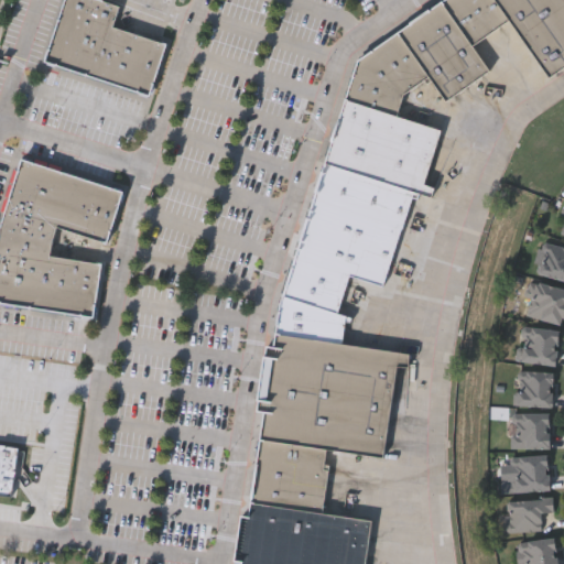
[(114,0),(123,3),(116,25),(165,42),(148,95),(43,60),(63,0),(114,0)]
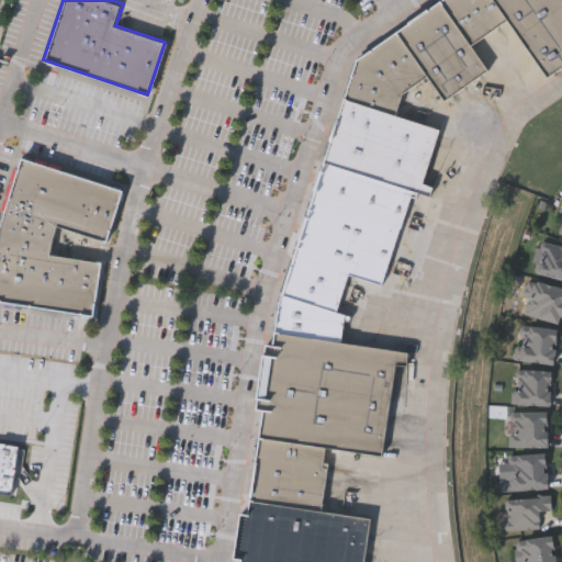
[(397,31),(440,0),(472,46),(489,70),(446,100),(428,76),(397,31)]
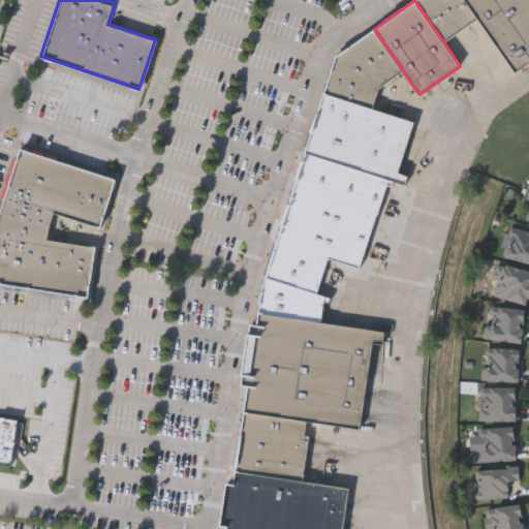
[(463,0),(477,20),(455,35),(444,43),(414,0),(463,0)]
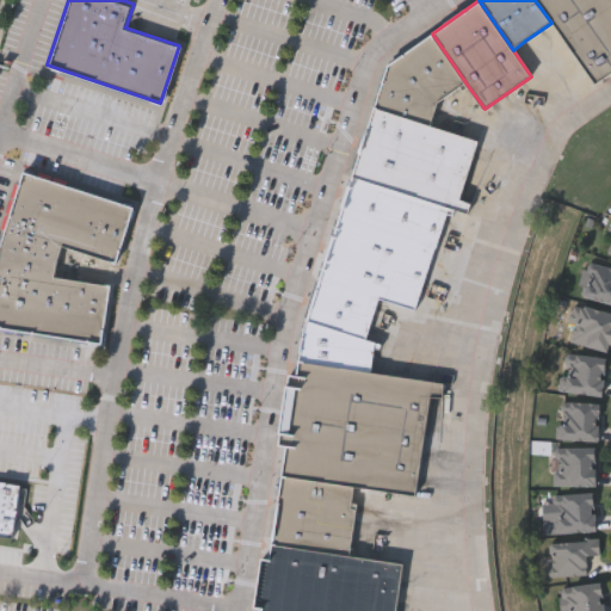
[(610,0),(610,71),(594,82),(561,36),(551,23),(535,0),(610,0)]
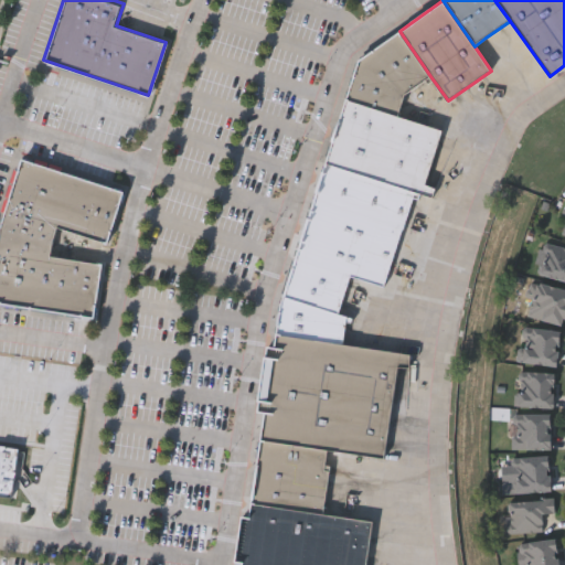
[(430,76),(406,93),(398,116),(345,98),(359,60),(400,31),(430,76)]
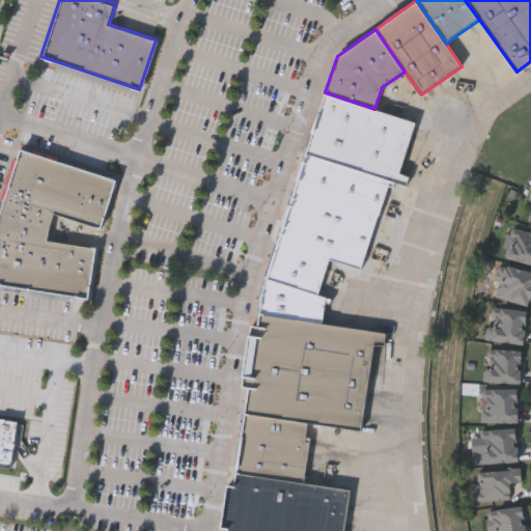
[(374,109),(416,122),(399,171),(411,175),(407,186),(395,182),(306,151),(325,92),(374,109)]
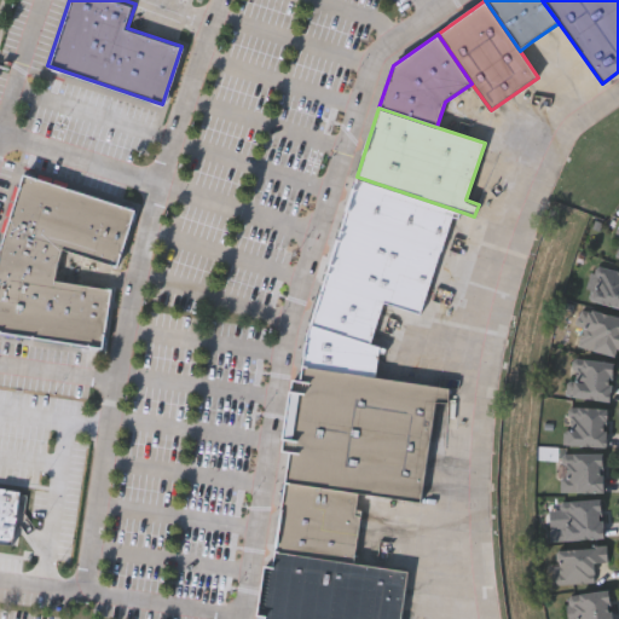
[(59,255),(56,279),(110,288),(100,346),(0,330),(0,242),(23,173),(138,209),(120,266),(62,248),(59,255)]
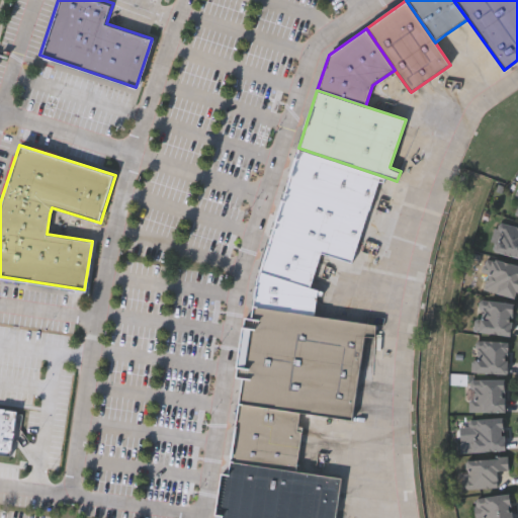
[(270,235),(297,151),(298,148),(385,177),(384,179),(383,181),(379,180),(352,262),(322,252),(270,235)]
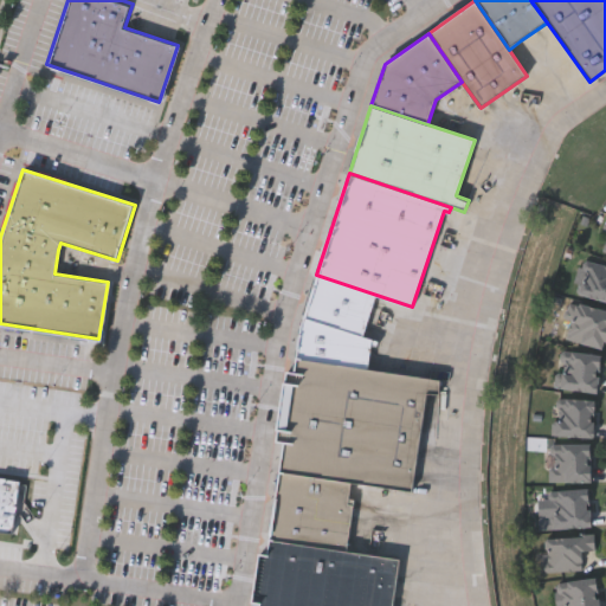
[(605,264),(605,301),(577,294),(586,259),(605,264)]
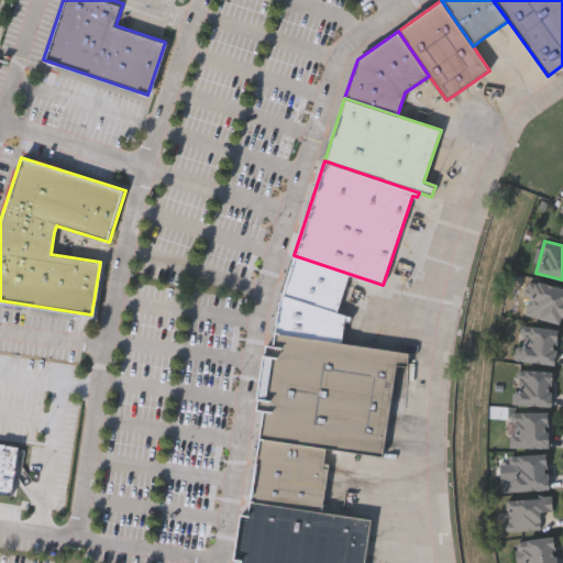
[(350,274),(338,310),(282,293),(294,255),(350,274)]
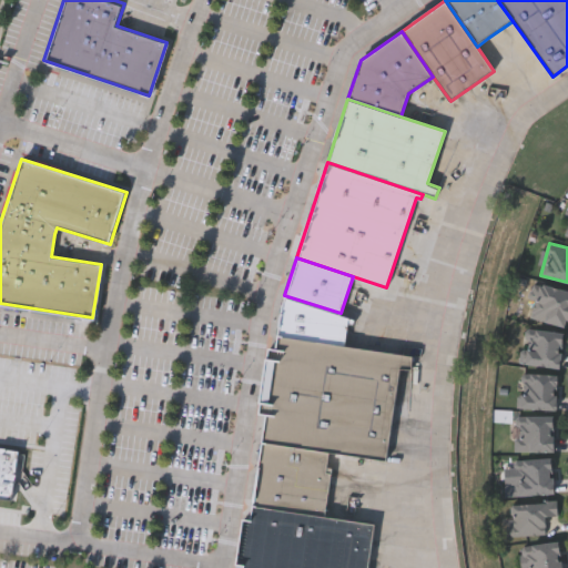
[(567,290),(567,325),(530,318),(537,284),(567,290)]
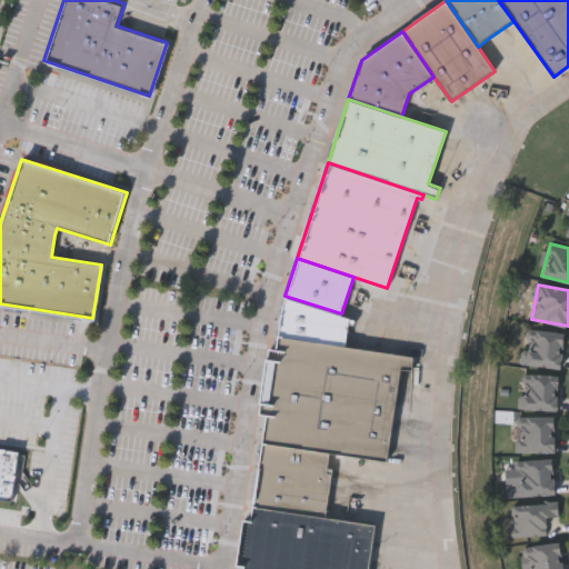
[(341,313),(351,316),(347,347),(277,336),(281,305),(285,296),(341,313)]
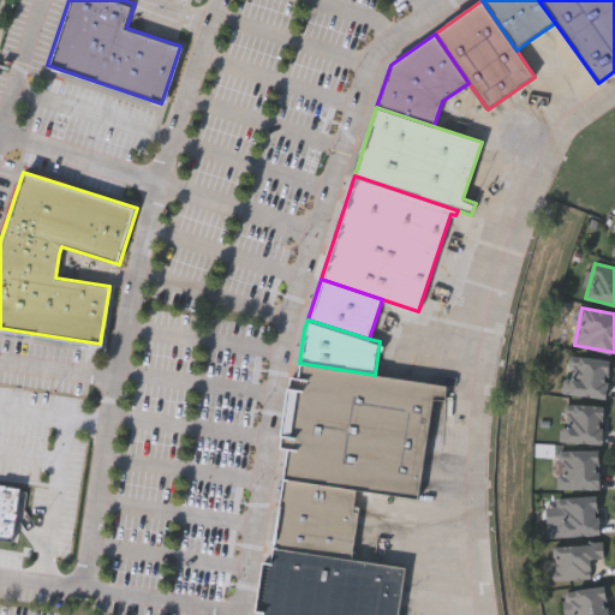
[(610,359),(607,398),(567,394),(571,356),(610,359)]
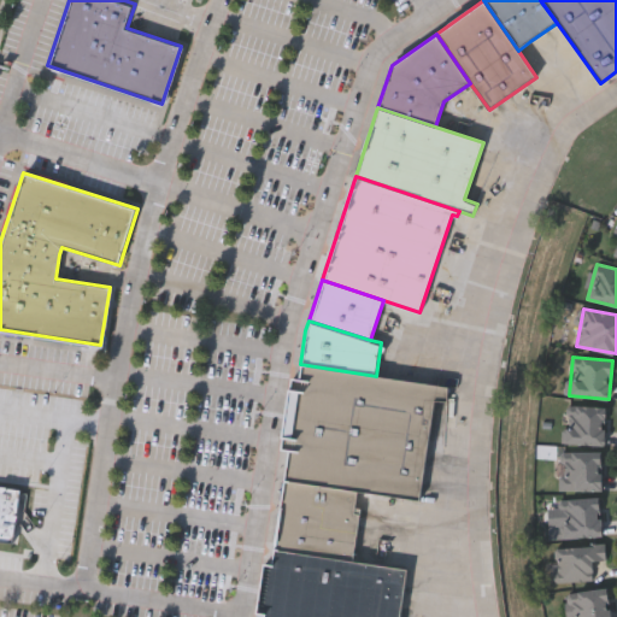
[(376,376),(403,380),(456,388),(445,458),(427,456),(419,501),(362,493),(285,481),(289,451),(283,451),(294,380),(298,380),(300,364),(376,376)]
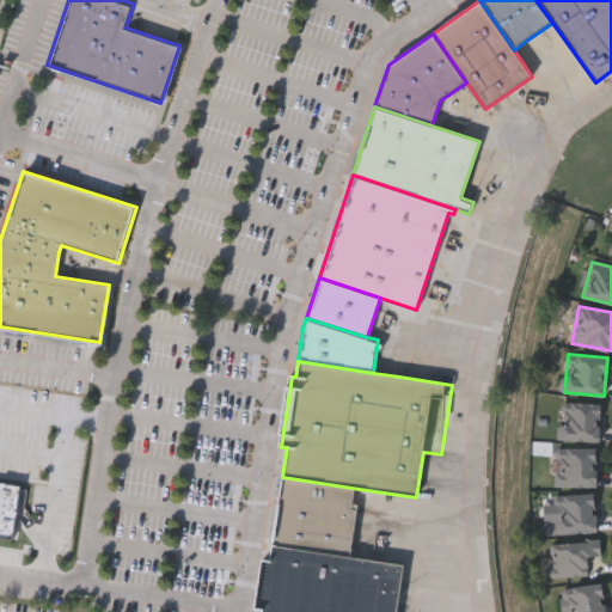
[(600,441),(560,440),(561,401),(601,402),(600,441)]
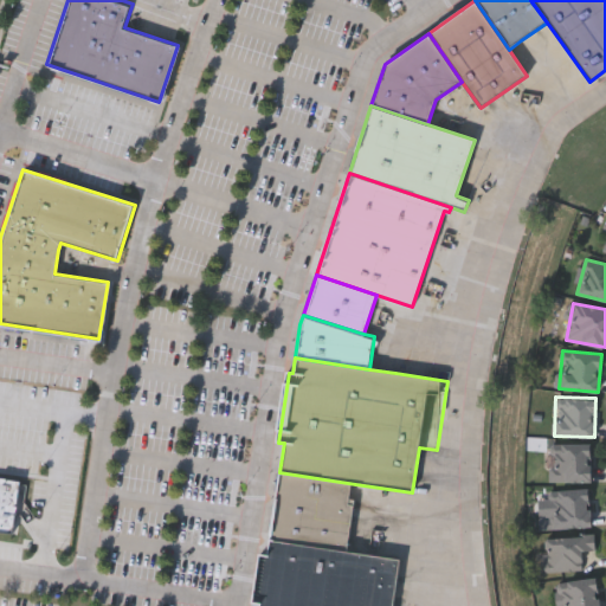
[(591,482),(550,482),(550,443),(591,443),(591,482)]
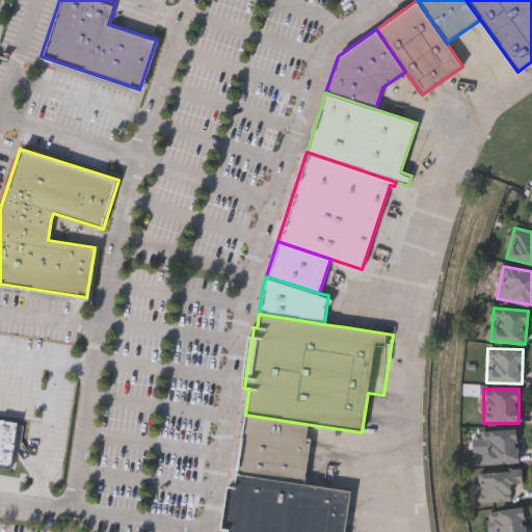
[(312,425),(303,484),(236,474),(245,415),(312,425)]
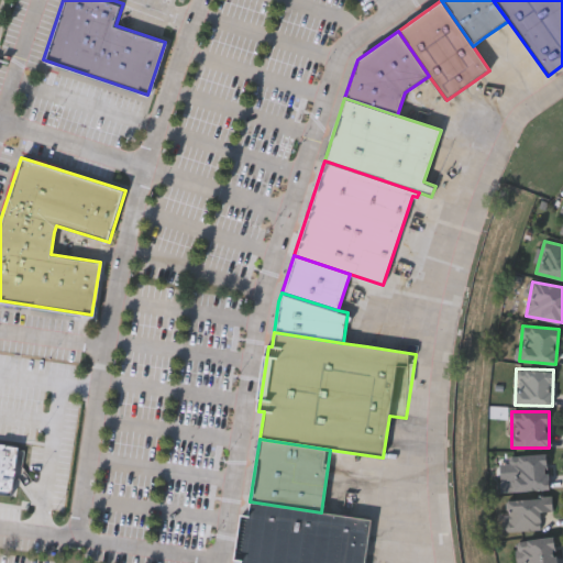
[(0,444),(19,448),(11,495),(0,493),(0,444)]
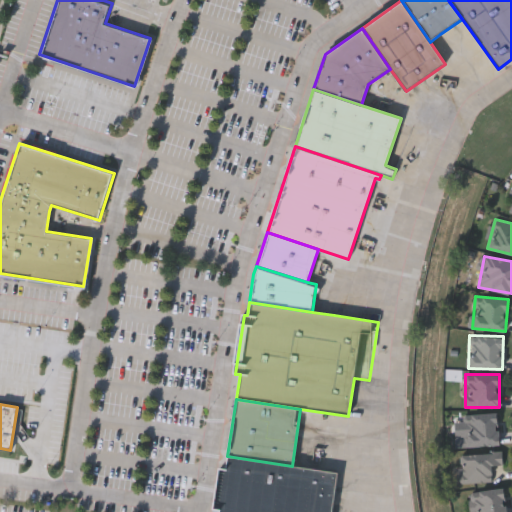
[(499,413),(499,446),(466,446),(466,413),(499,413)]
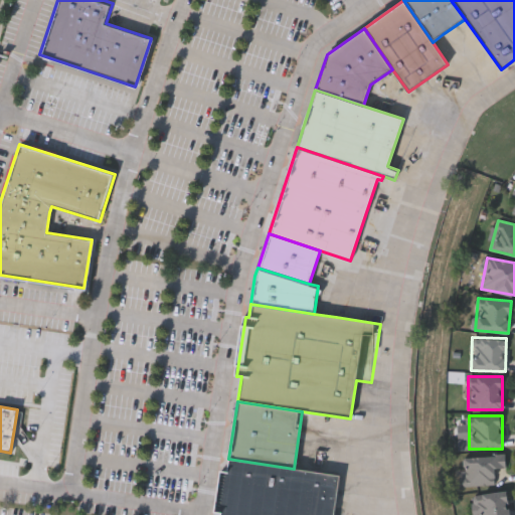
[(467,486),(465,456),(505,453),(506,469),(496,470),(497,484),(467,486)]
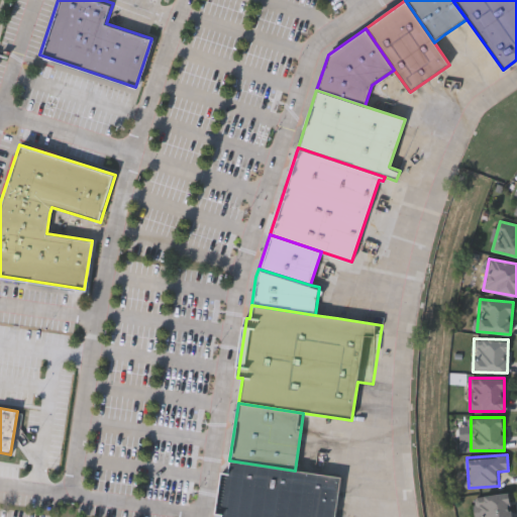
[(295,471),(340,478),(334,516),(214,516),(221,472),(227,473),(229,460),(295,471)]
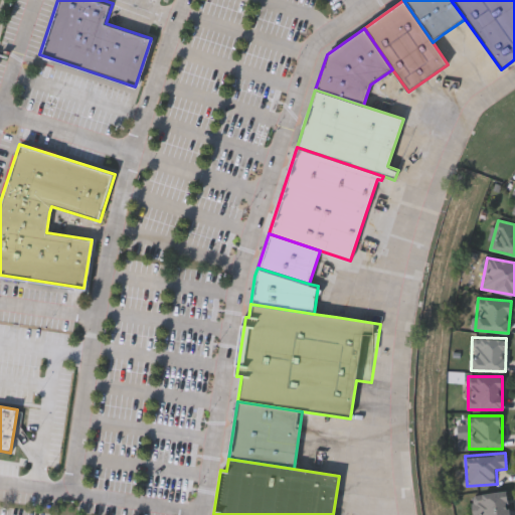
[(507,490),(510,514),(474,514),(471,495),(507,490)]
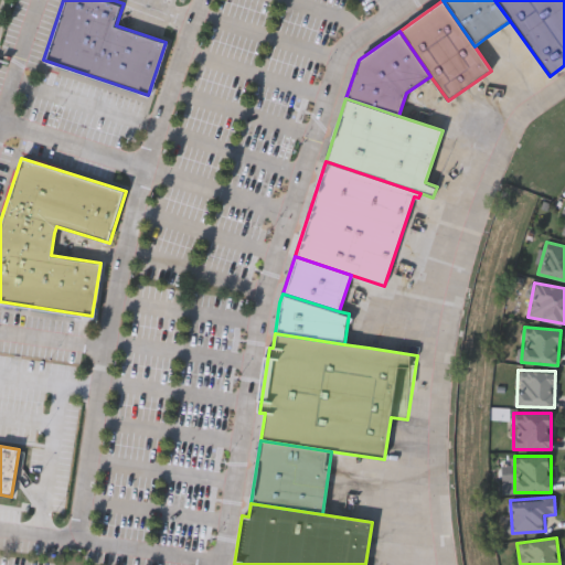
All buildings are outlined.
